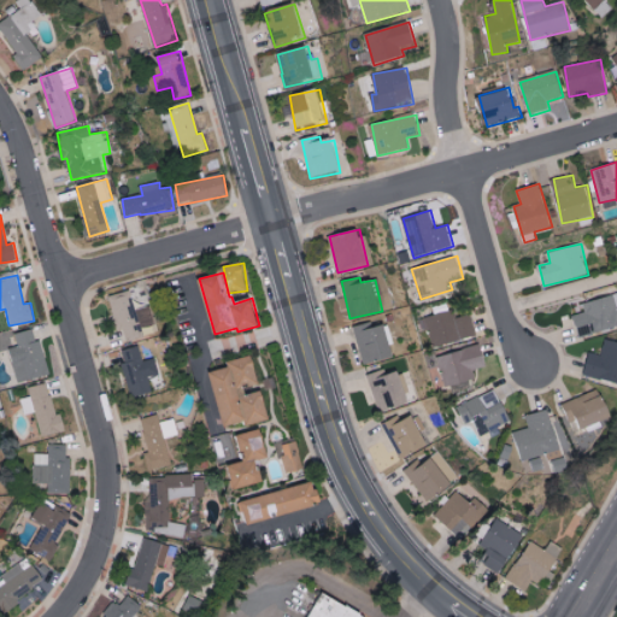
[(151,306),(135,309),(131,293),(113,298),(122,341),(142,336),(141,328),(154,325),(151,306)]
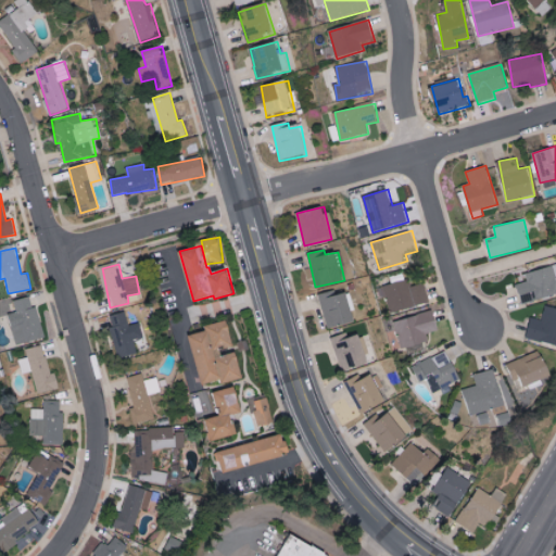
[(522,303),(555,293),(555,265),(526,273),(528,281),(518,283),(522,303)]
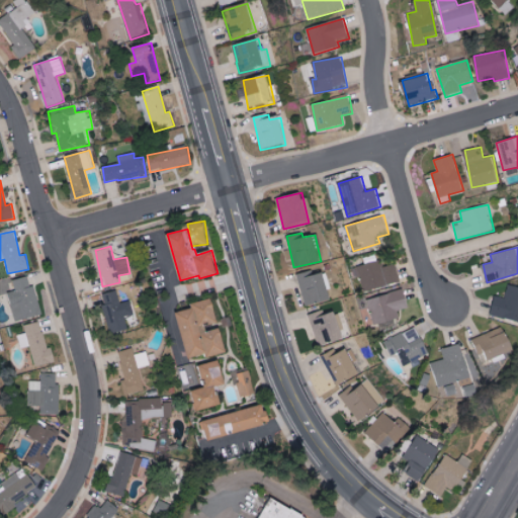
[(401,281),(396,263),(382,267),(380,260),(355,267),(362,292),(401,281)]
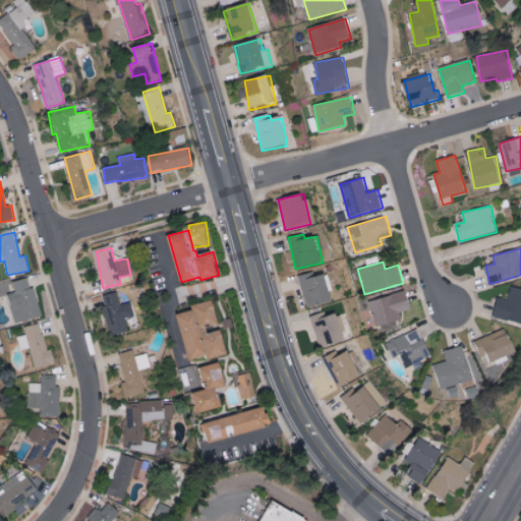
[(334,300),(327,273),(314,276),(313,272),(298,276),(306,307),(334,300)]
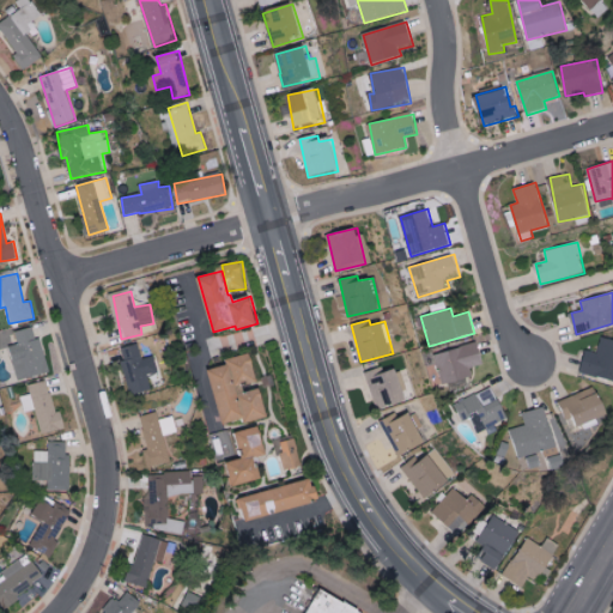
[(50,371),(42,337),(36,339),(32,327),(16,331),(18,344),(10,346),(18,380),(50,371)]
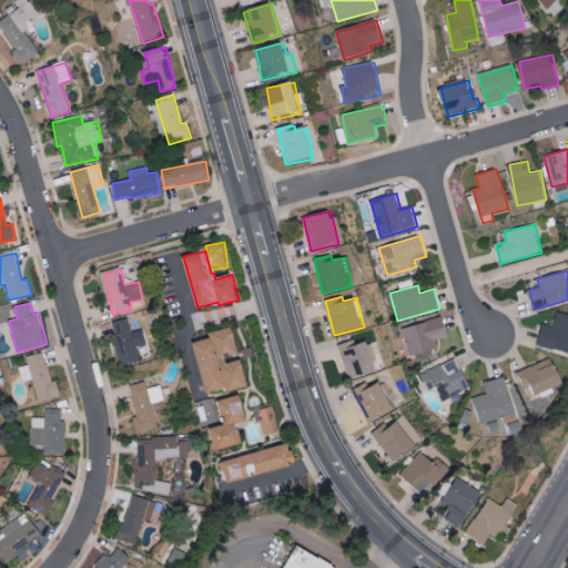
[(543,324),(537,345),(567,352),(567,314),(557,312),(554,327),(543,324)]
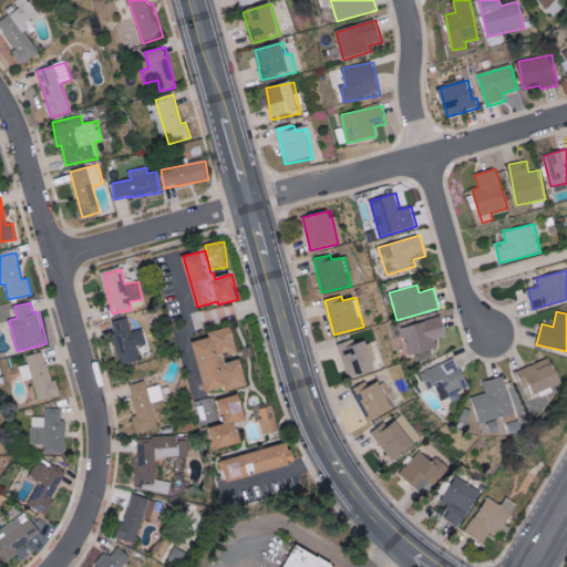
[(143,329),(132,332),(127,318),(110,322),(121,364),(140,360),(136,348),(146,344),(143,329)]
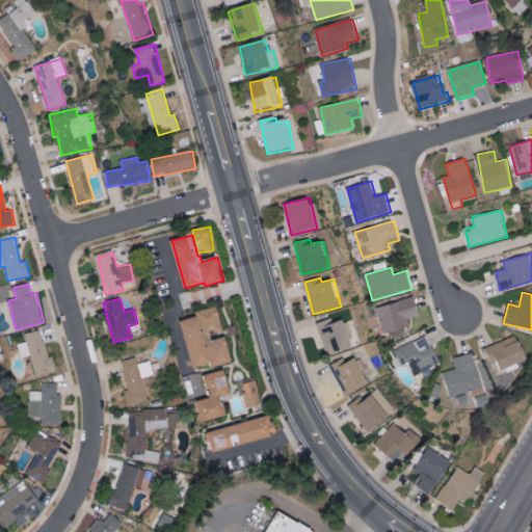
[(420,316),(417,298),(377,306),(382,333),(410,327),(408,318),(420,316)]
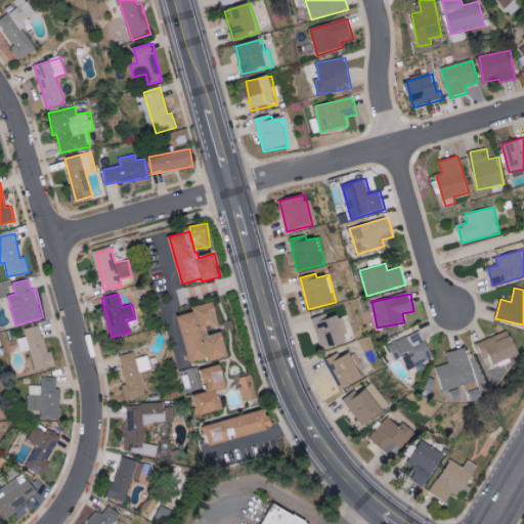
[(190,361),(211,357),(211,360),(230,356),(225,332),(210,336),(209,329),(221,325),(216,301),(194,306),(195,311),(180,315),(190,361)]
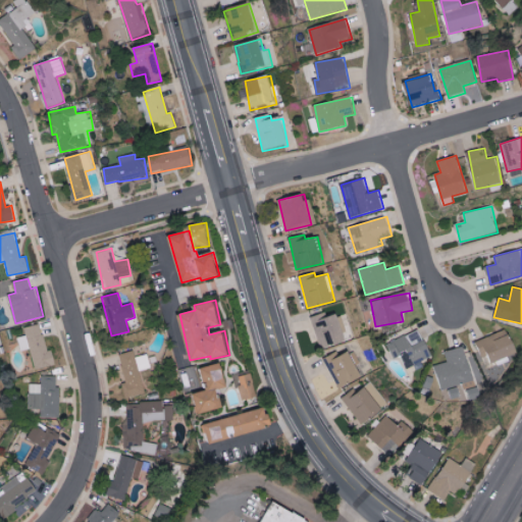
[(347,340),(337,314),(328,317),(326,312),(311,318),(322,349),(347,340)]
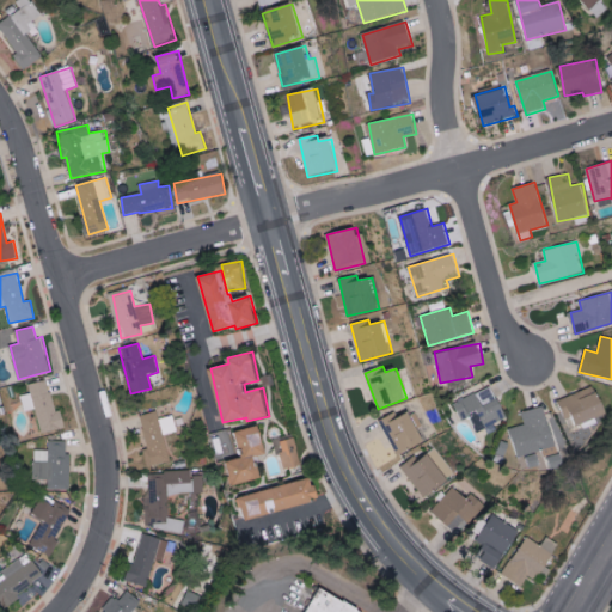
[(41,433),(66,429),(62,410),(54,411),(49,380),(30,384),(31,395),(22,396),(24,411),(36,409),(41,433)]
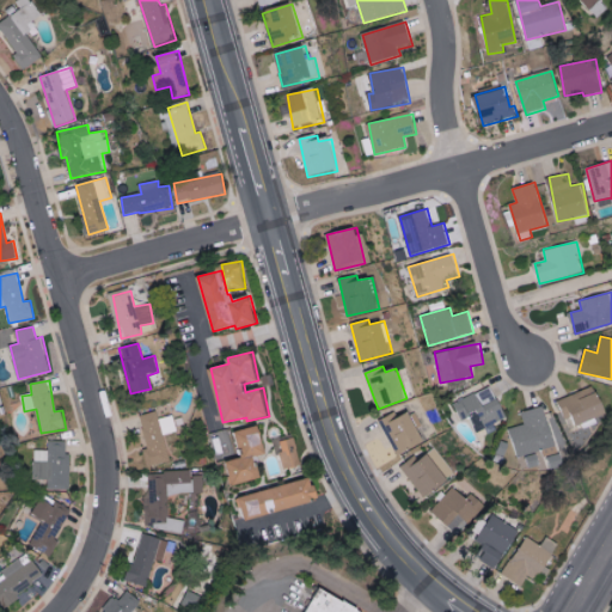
[(557,402),(570,428),(606,411),(594,385),(557,402)]
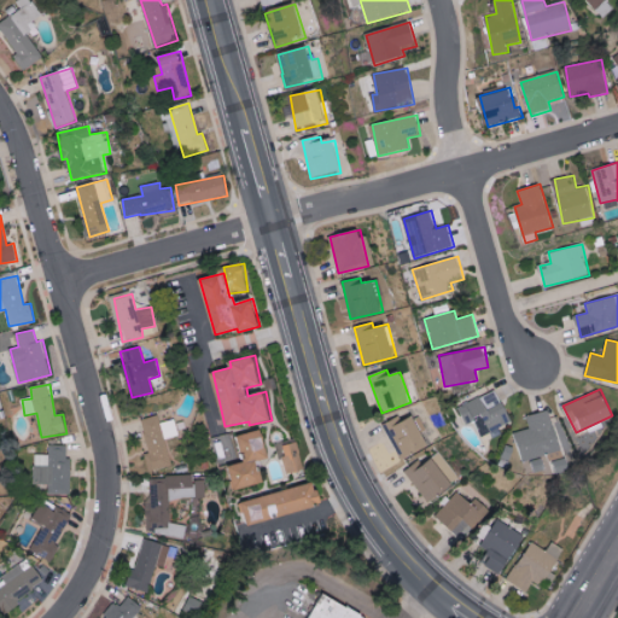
[(466,425),(474,421),(481,435),(511,423),(497,390),(458,406),(466,425)]
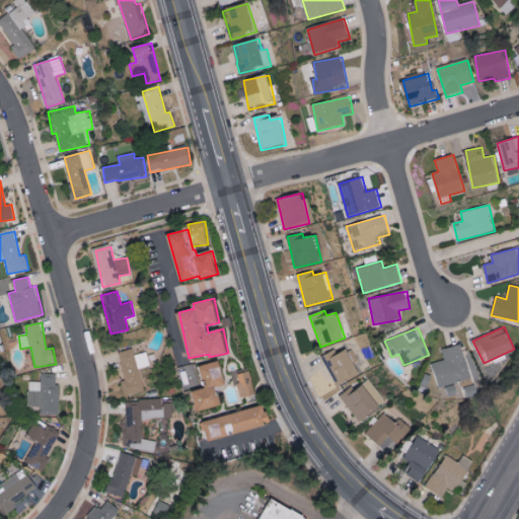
[(432,362),(437,391),(445,389),(446,396),(459,394),(460,397),(473,395),(463,344),(442,349),(444,360),(432,362)]
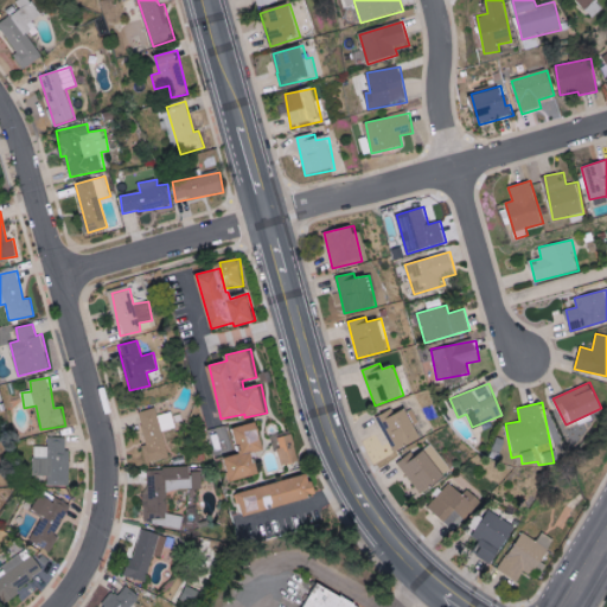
[(170,457),(163,432),(177,428),(172,413),(159,416),(157,408),(139,411),(149,451),(145,452),(147,462),(170,457)]
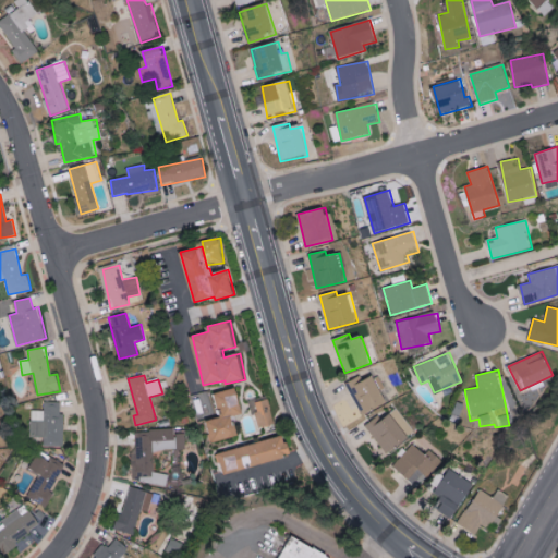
[(360,376),(346,384),(362,415),(388,401),(374,375),(363,381),(360,376)]
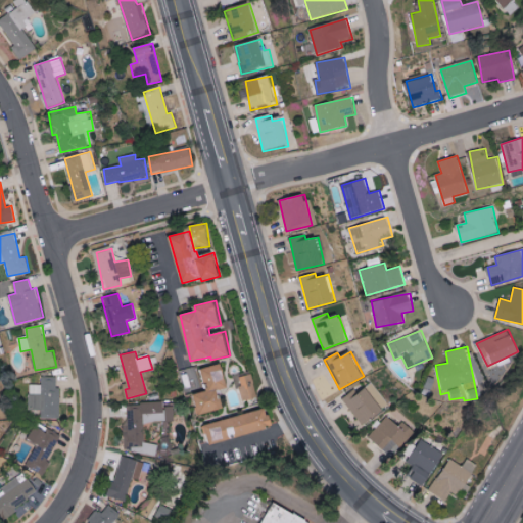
[(195,394),(200,414),(224,408),(220,389),(229,387),(224,363),(203,368),(208,390),(195,394)]
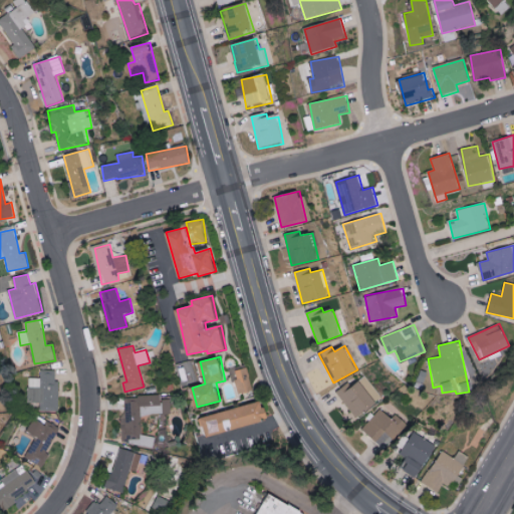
[(254,391),(248,367),(234,370),(240,395),(254,391)]
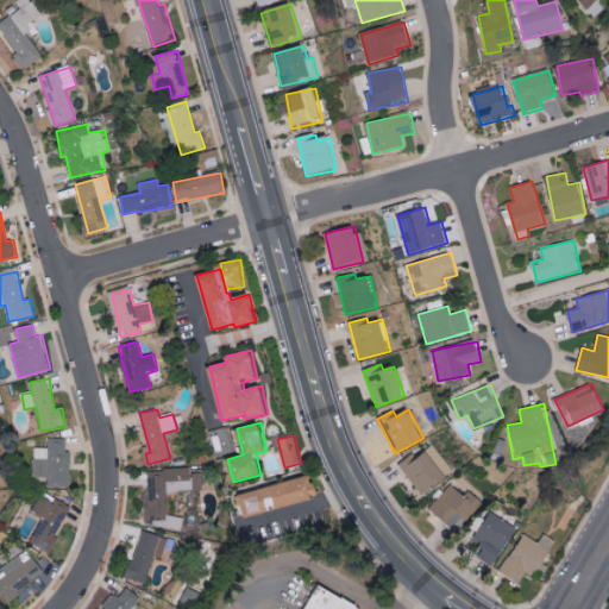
[(46,488),(70,488),(70,451),(67,451),(67,439),(48,439),(48,449),(33,449),(33,477),(46,477),(46,488)]
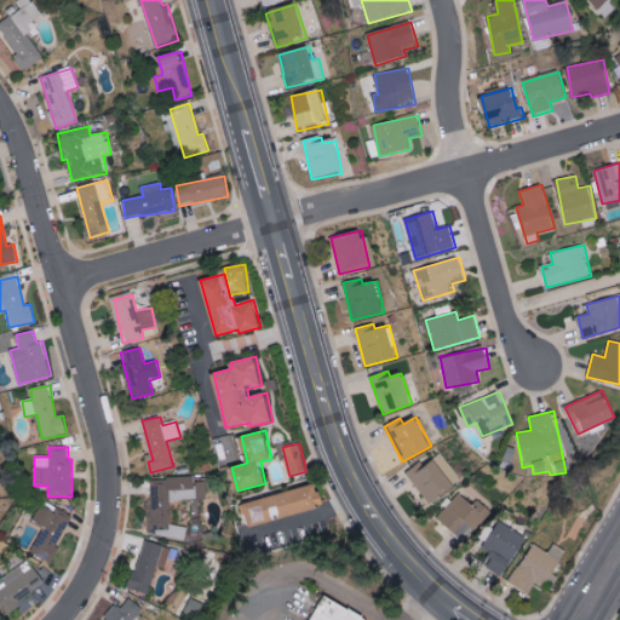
[(422,463),(407,472),(430,505),(455,487),(435,459),(425,466),(422,463)]
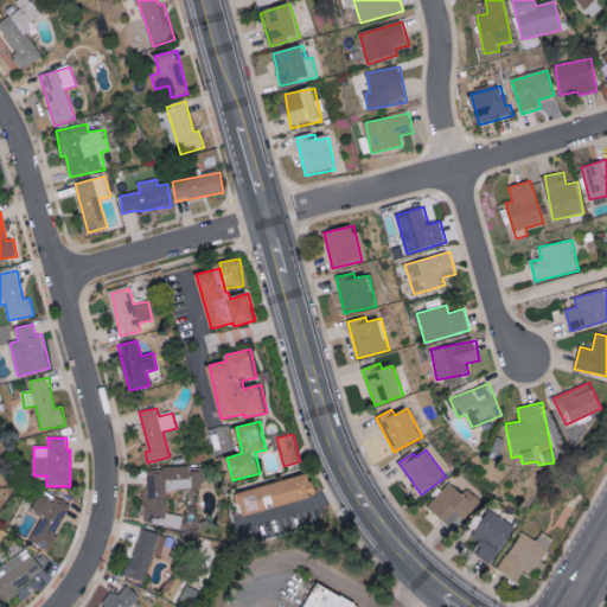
[(146,470),(148,521),(168,519),(167,491),(202,489),(202,472),(190,472),(190,467),(146,470)]
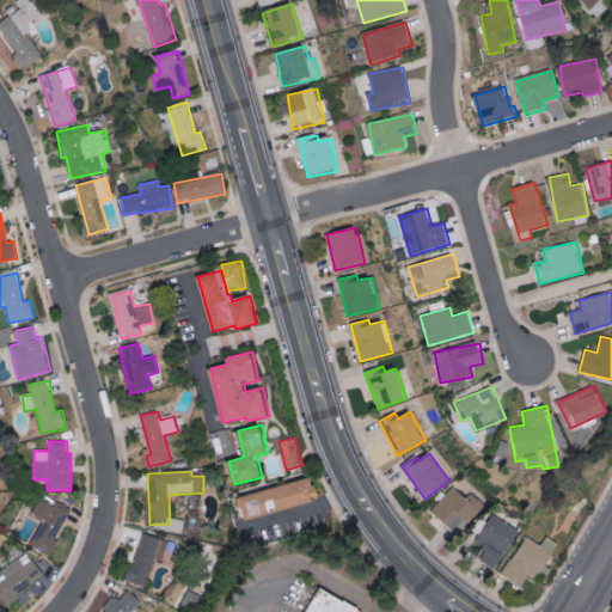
[(248,519),(322,500),(314,477),(242,496),(248,519)]
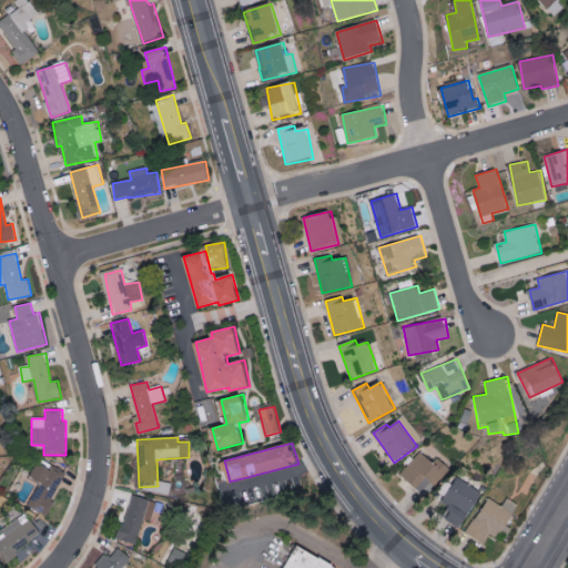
[(425,497),(450,468),(440,459),(436,464),(422,452),(401,474),(425,497)]
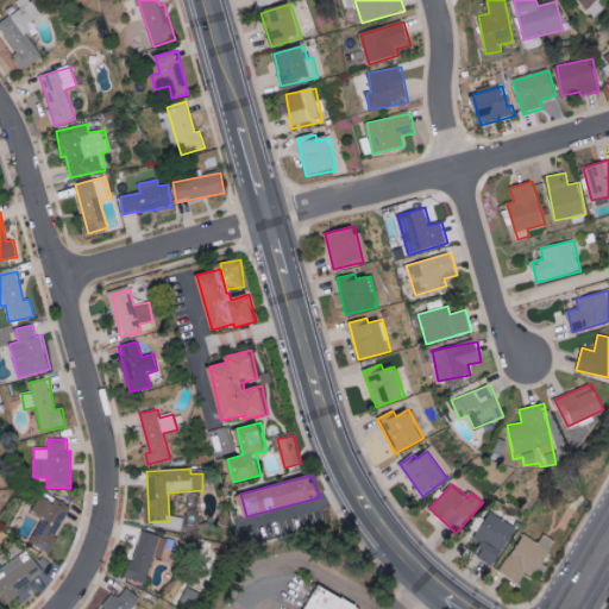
[(30,542),(50,554),(58,539),(55,537),(69,510),(42,495),(32,512),(43,519),(30,542)]
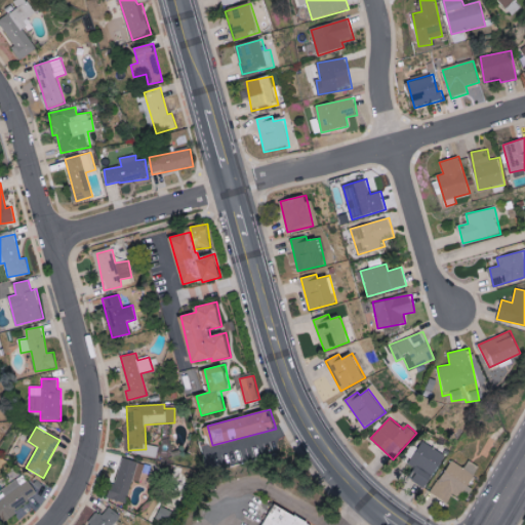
[(404,474),(426,487),(445,454),(423,441),(404,474)]
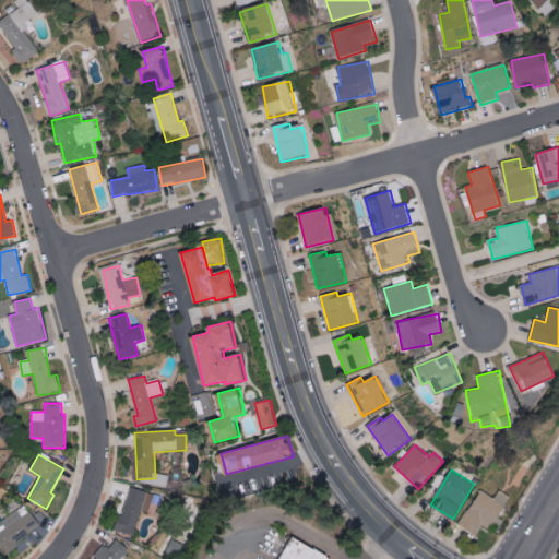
[(150,513),(155,494),(130,487),(118,531),(134,535),(141,511),(150,513)]
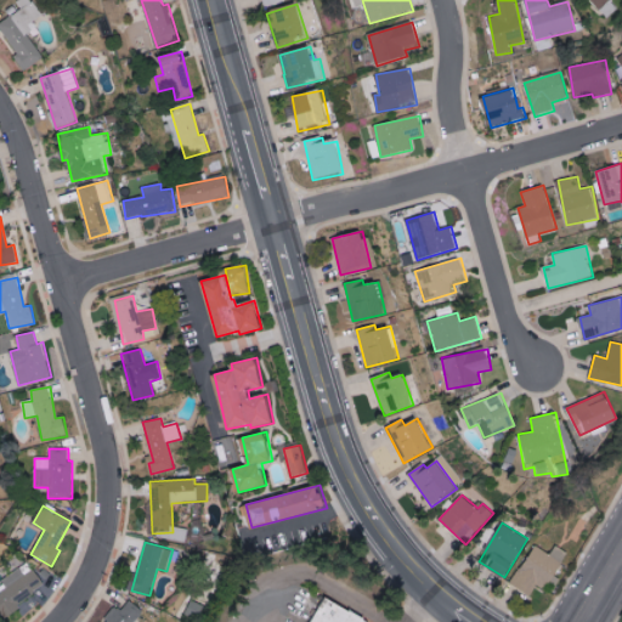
[(566,552),(557,547),(553,554),(533,546),(514,587),(531,594),(536,584),(548,591),(566,552)]
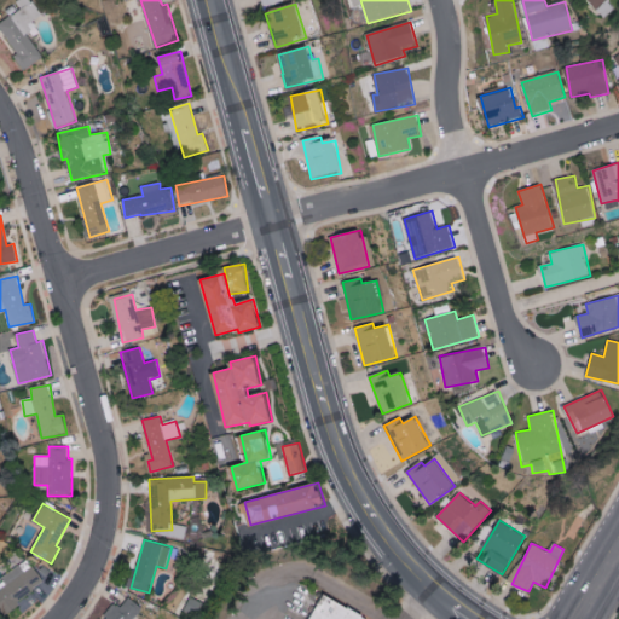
[(33,566),(25,572),(19,565),(4,578),(7,584),(0,589),(0,601),(9,612),(46,582),(33,566)]
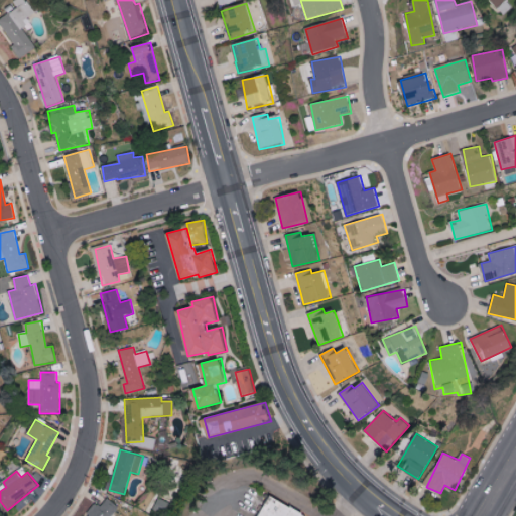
[(278,515),(300,515),(301,515),(268,494),(261,505),(278,515)]
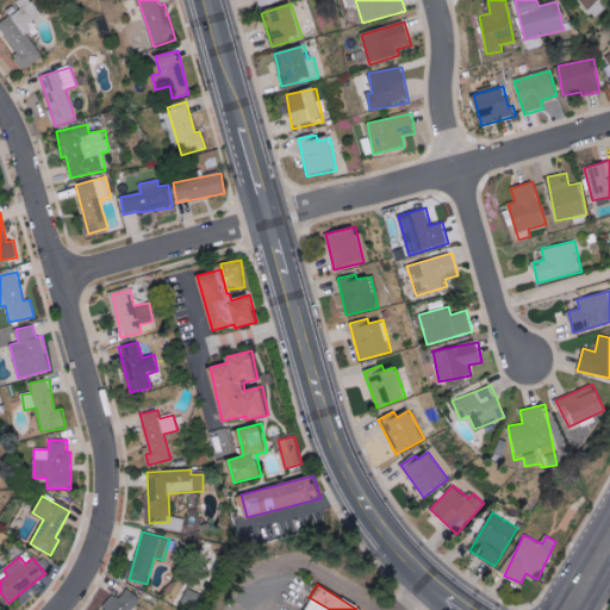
[(103,609),(132,609),(141,598),(126,589),(120,599),(113,595),(103,609)]
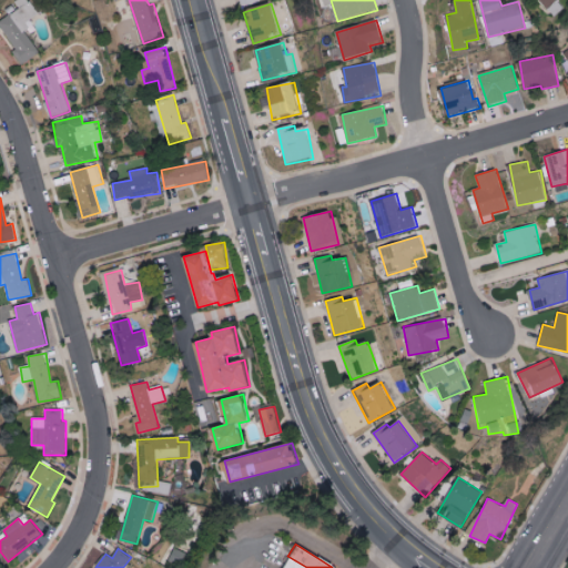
[(306,567),(287,556),(281,567),(306,567)]
